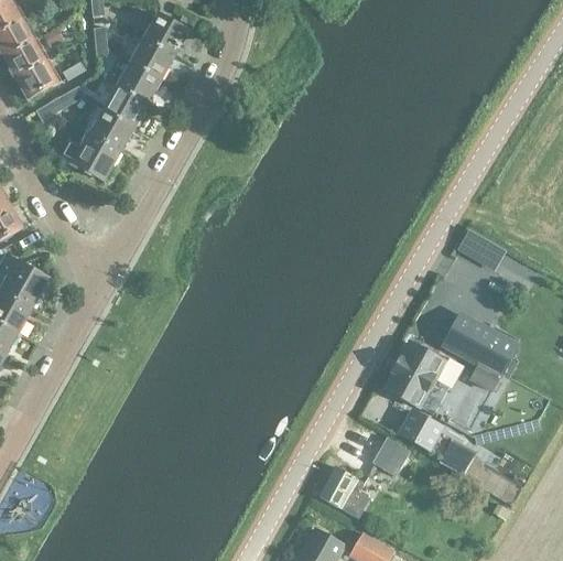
[(0,0),(0,28),(24,15),(15,0),(0,0)]
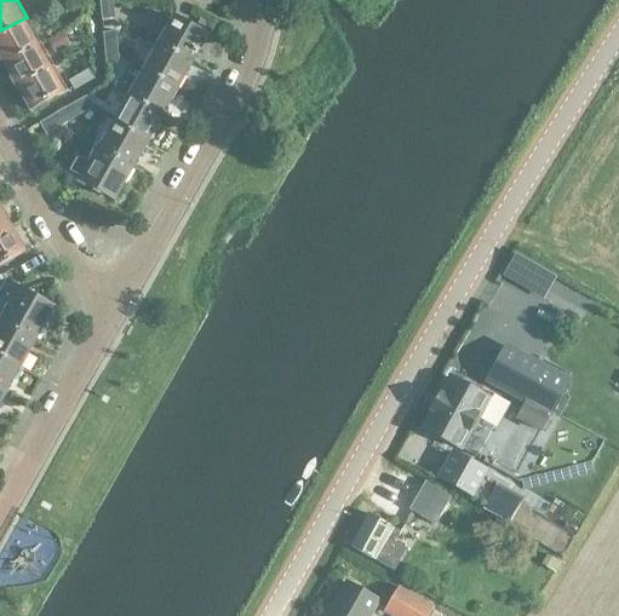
[(114,16),(112,0),(98,0),(101,17),(114,16)]
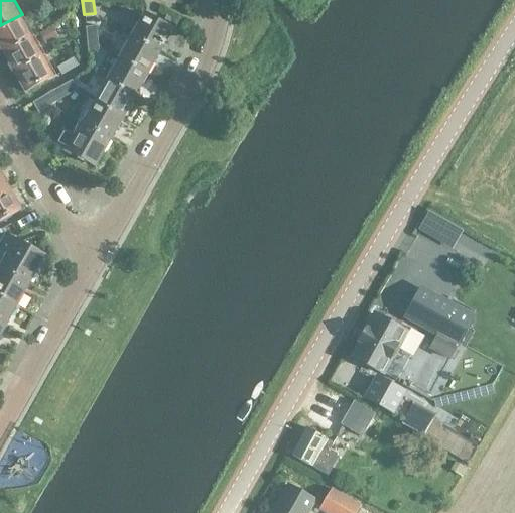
[(143,12),(131,35),(158,50),(170,27),(143,12)]
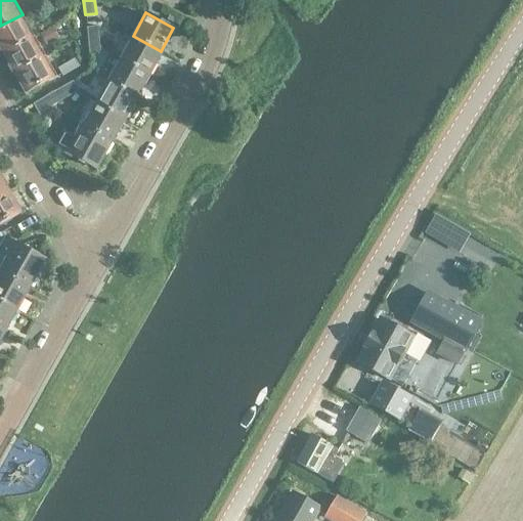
[(23,14),(0,26),(0,45),(3,50),(34,34),(23,14)]
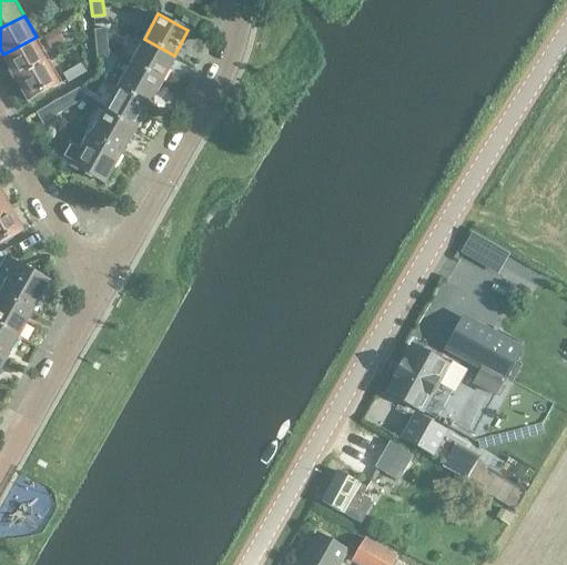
[(108,56),(105,26),(93,27),(97,57),(108,56)]
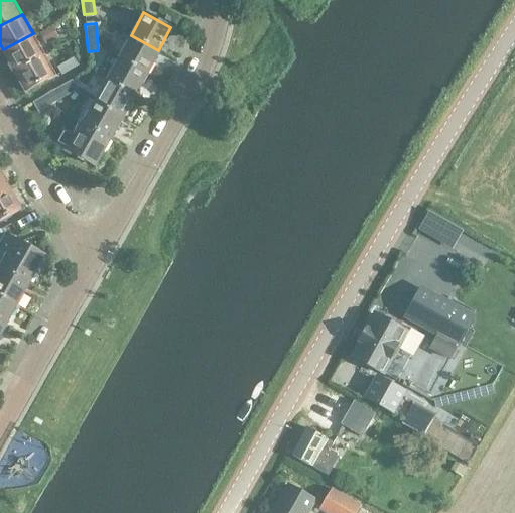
[(44,41),(56,34),(50,24),(38,31),(44,41)]
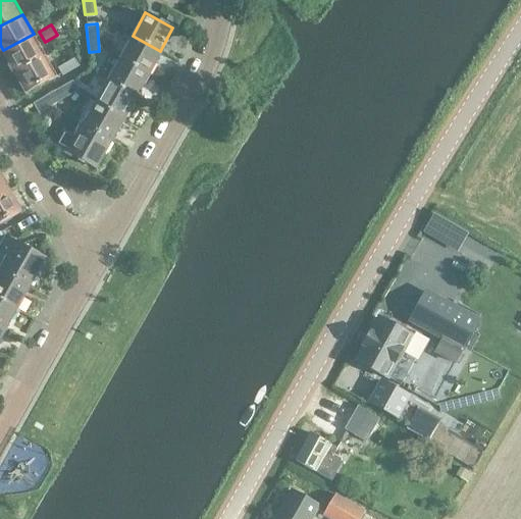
[(34,34),(3,50),(14,69),(44,53),(34,34)]
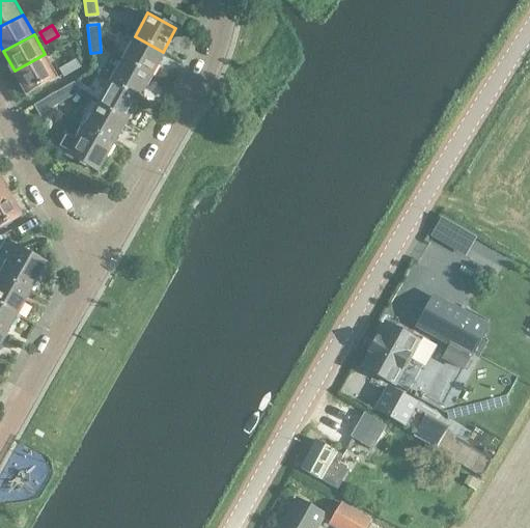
[(135,36),(122,59),(149,75),(163,52),(135,36)]
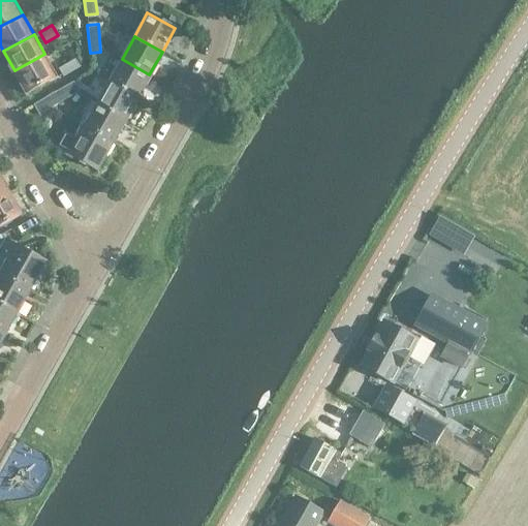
[(75,38),(65,43),(72,55),(78,52),(75,38)]
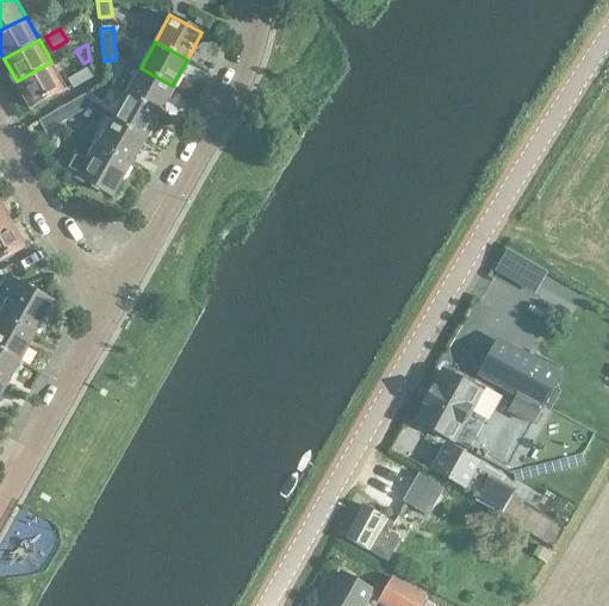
[(51,62),(17,81),(30,105),(66,85),(51,62)]
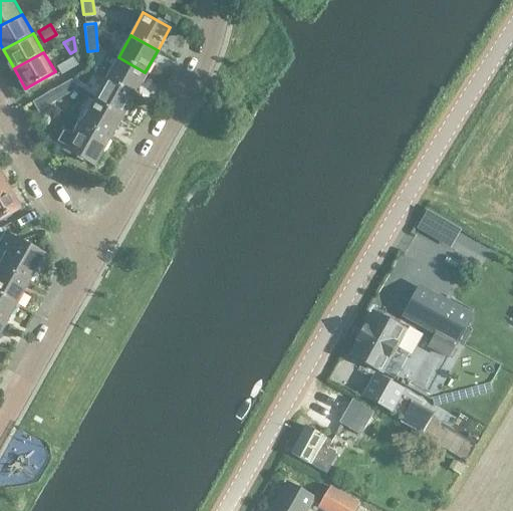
[(118,57),(106,78),(133,93),(145,72),(118,57)]
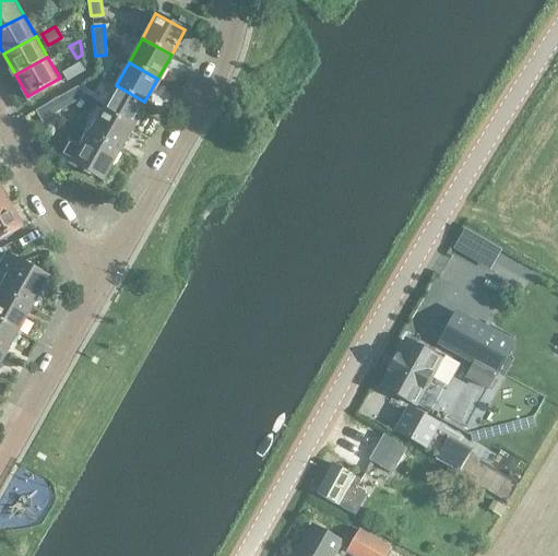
[(78,84),(56,96),(61,107),(83,95),(78,84)]
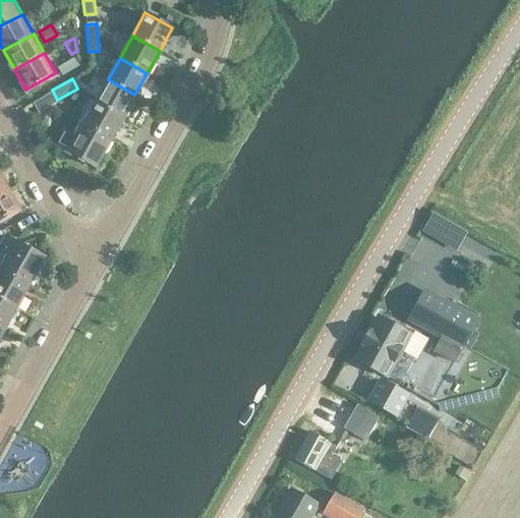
[(108,79),(95,102),(122,117),(134,95),(108,79)]
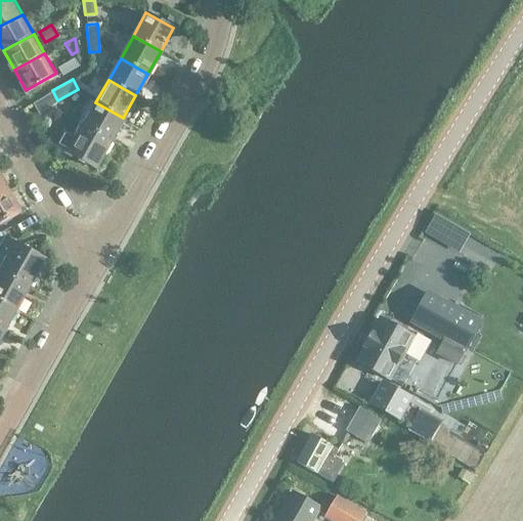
[(52,90),(33,101),(38,112),(57,100),(52,90)]
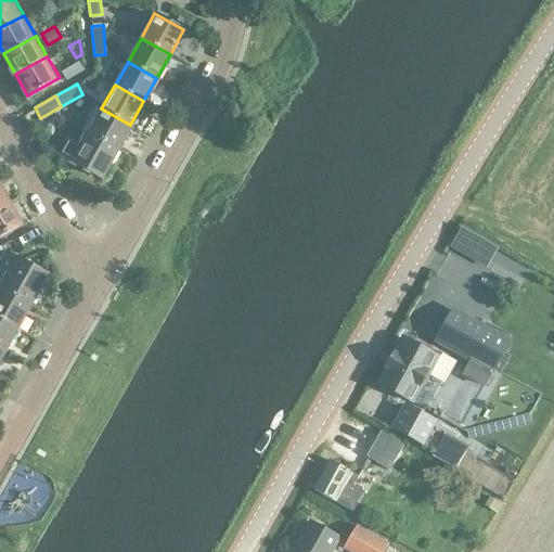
[(101,108),(88,132),(117,149),(130,125),(101,108)]
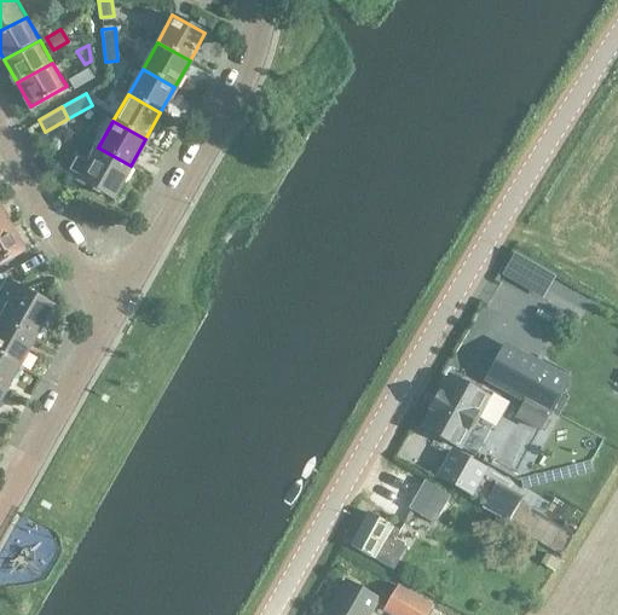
[(68,173),(87,184),(113,198),(131,166),(98,148),(97,146),(88,162),(78,156),(68,173)]
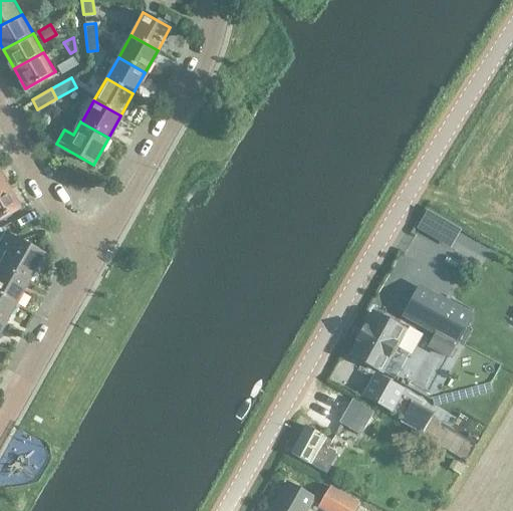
[(0,216),(18,206),(7,186),(0,189),(0,216)]
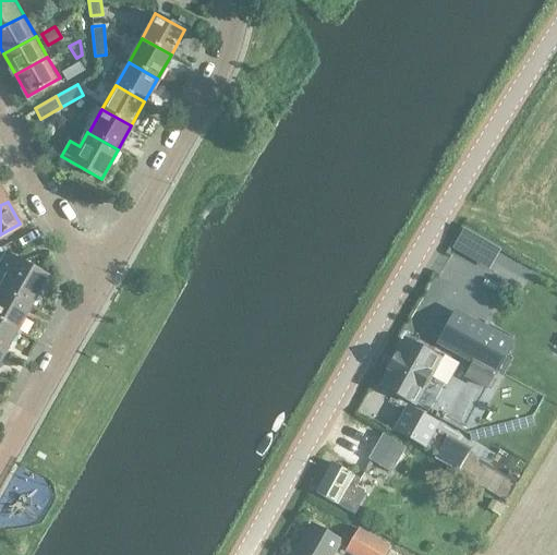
[(0,288),(1,289),(31,304),(44,281),(21,267),(23,263),(5,253),(0,262),(0,268),(8,273),(0,285),(0,288)]
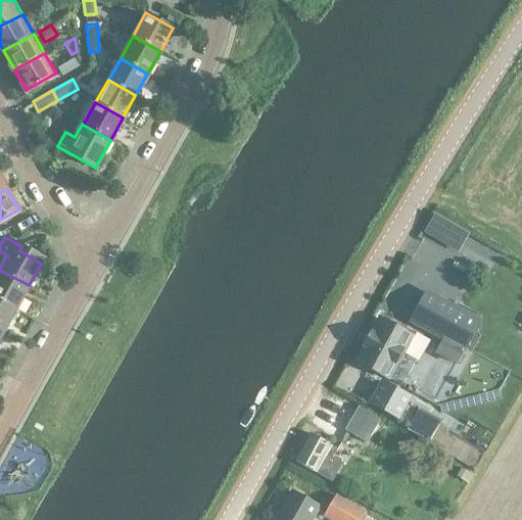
[(1,271),(0,272),(0,298),(16,308),(29,285),(1,271)]
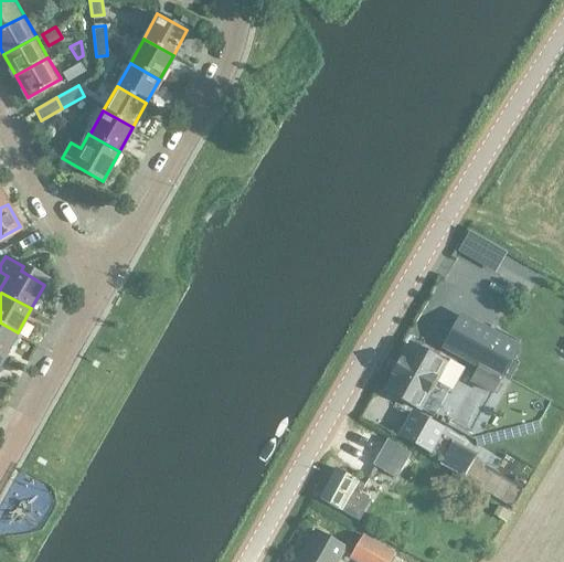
[(445,342),(501,373),(515,348),(459,316),(445,342)]
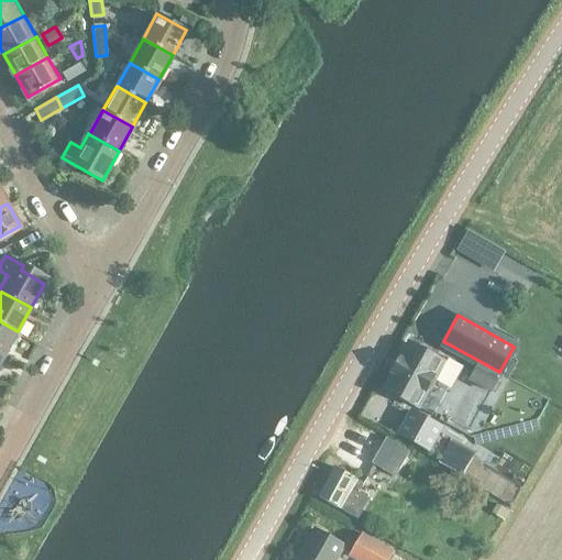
[(0,353),(3,355),(18,331),(0,321),(0,353)]
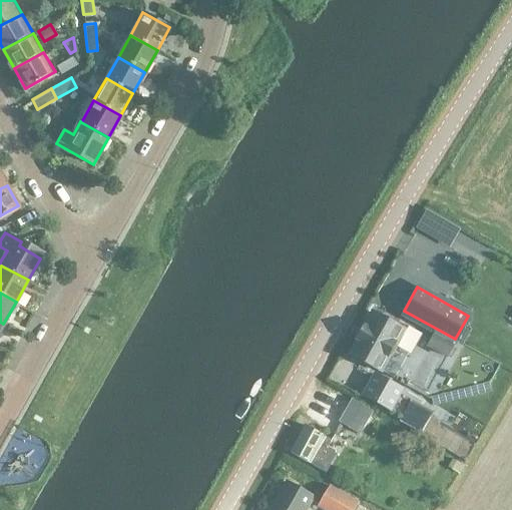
[(358,339),(350,353),(378,368),(385,357),(392,353),(395,346),(395,338),(401,327),(374,311),(366,325),(363,324),(356,338),(358,339)]
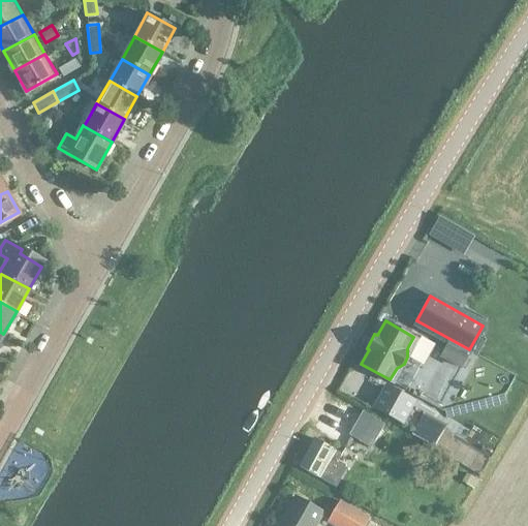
[(440,354),(461,366),(466,353),(446,342),(440,354)]
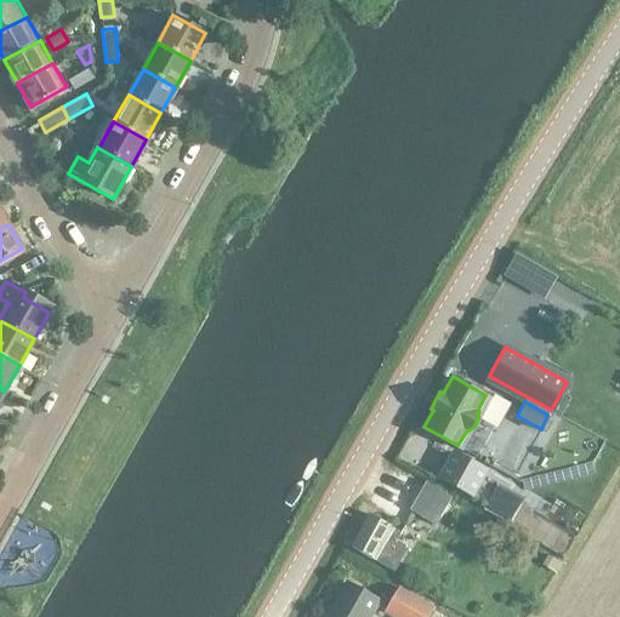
[(485,468),(454,451),(439,476),(471,493),(485,468)]
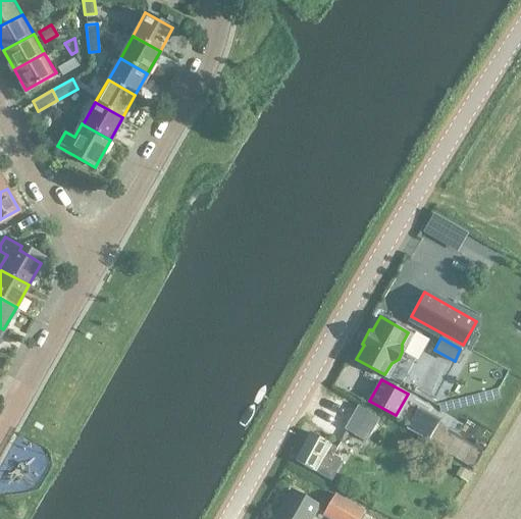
[(364,439),(378,416),(357,405),(344,428),(364,439)]
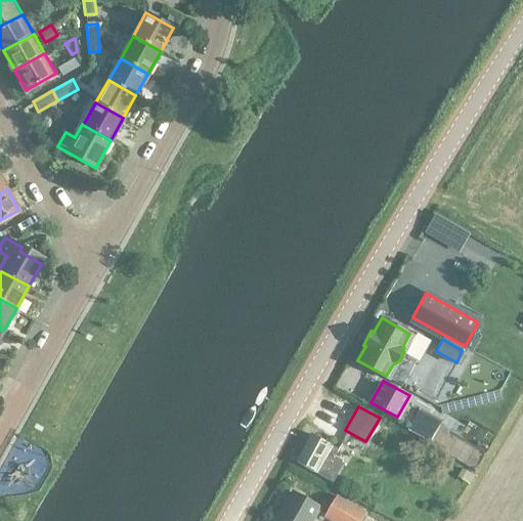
[(430,440),(438,425),(417,413),(407,428),(430,440)]
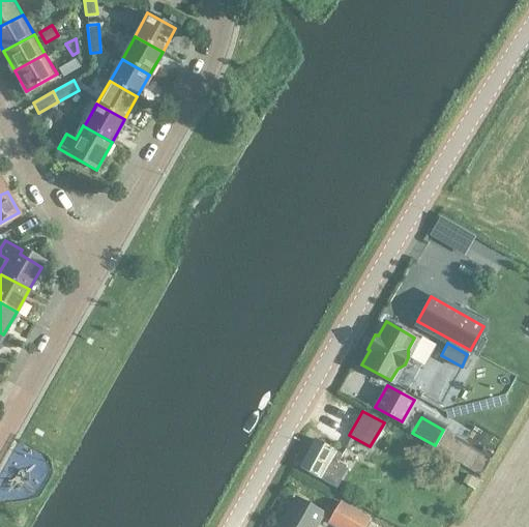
[(336,487),(347,468),(335,462),(341,452),(315,438),(299,466),(336,487)]
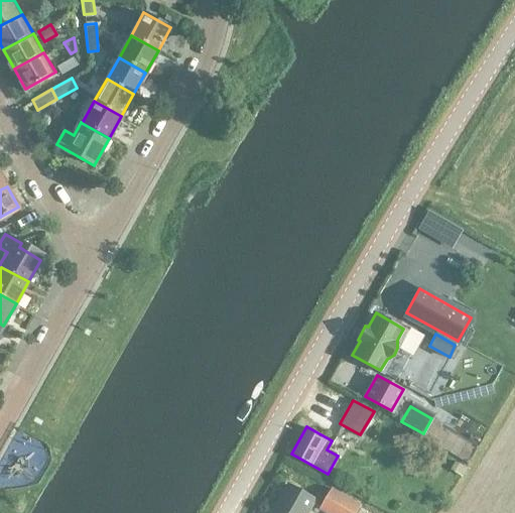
[(329,512),(365,512),(367,510),(358,504),(360,501),(328,483),(314,505),(329,512)]
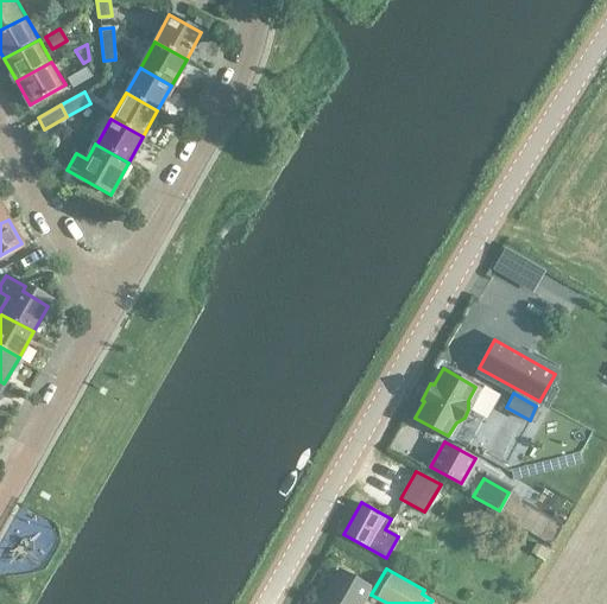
[(320,603),(362,603),(373,587),(340,570),(320,603)]
